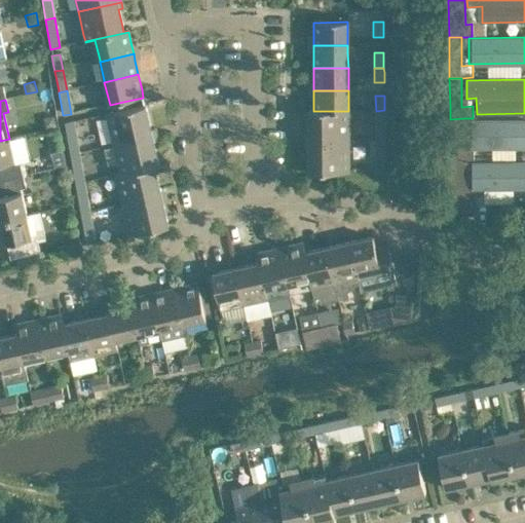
[(150,131),(145,106),(106,115),(113,146),(156,136),(155,129),(150,131)]
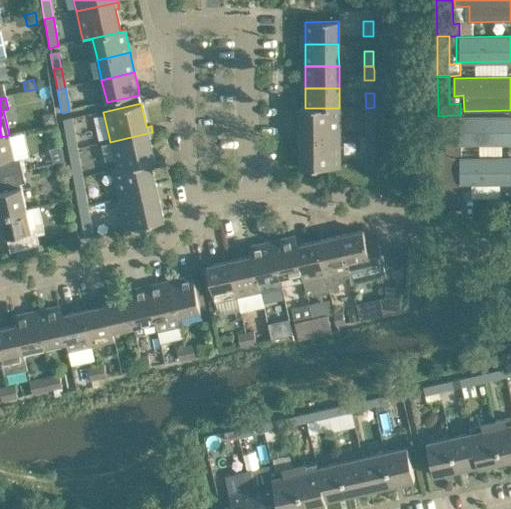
[(374,107),(366,108),(366,119),(366,138),(374,138),(374,119),(374,107)]
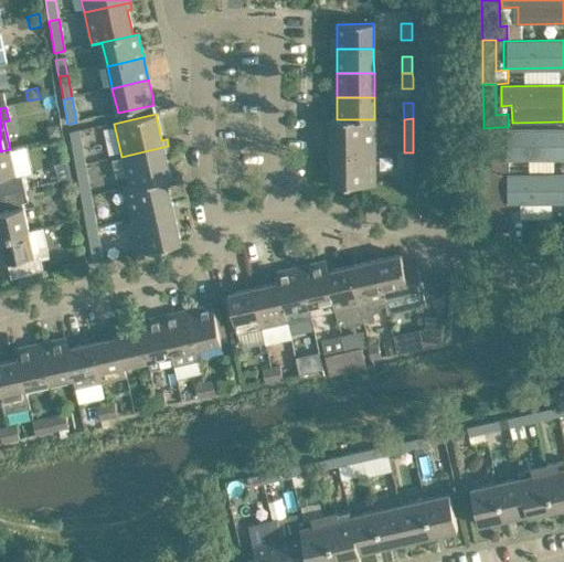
[(327,146),(327,152),(374,152),(374,131),(374,119),(337,119),(331,119),(331,131),(331,146),(327,146)]
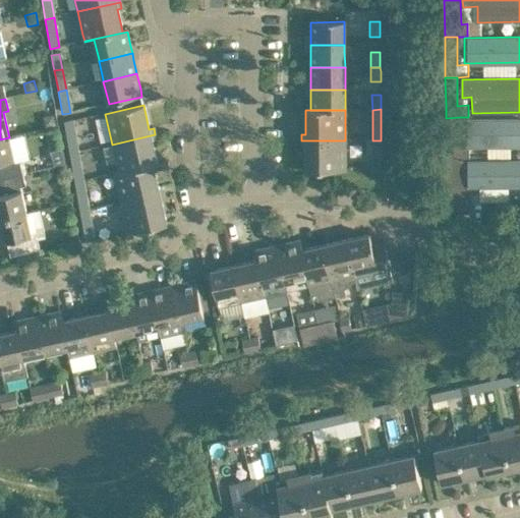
[(53,116),(43,119),(45,128),(55,126),(53,116)]
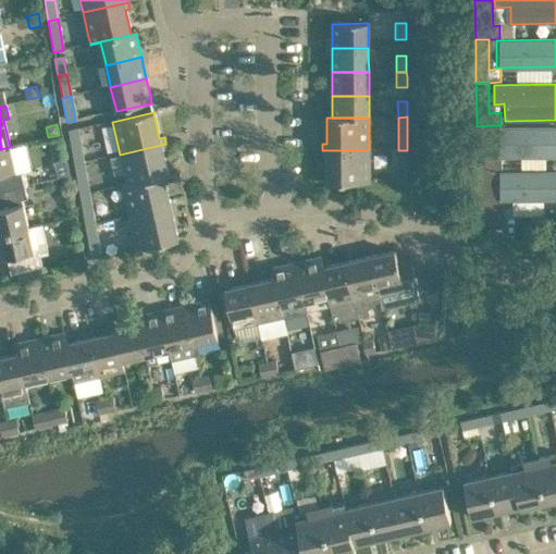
[(492,158),(492,125),(477,126),(477,158),(477,171),(489,171),(502,171),(502,158),(492,158)]
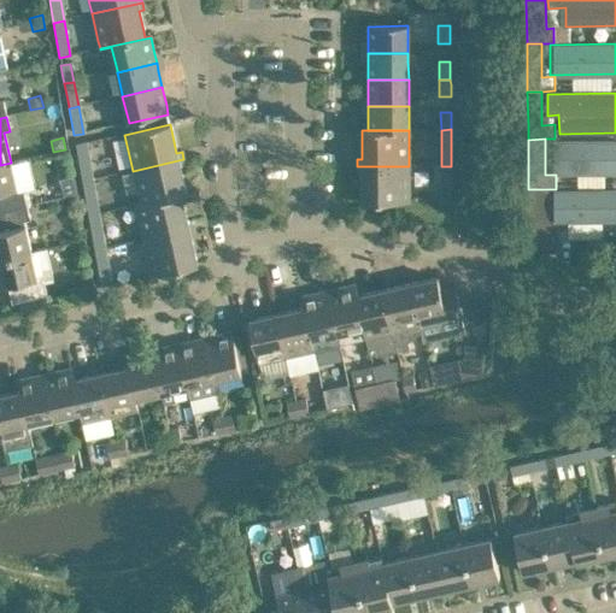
[(615,142),(555,143),(555,171),(615,170),(615,142)]
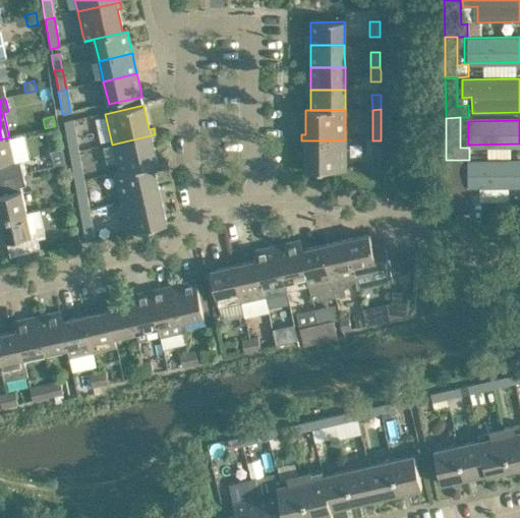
[(72,121),(63,122),(69,154),(77,152),(72,121)]
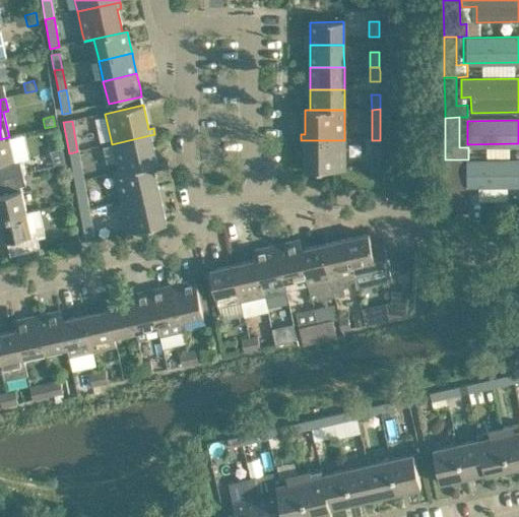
[(114,174),(156,165),(151,141),(155,140),(154,134),(112,144),(118,173),(114,174)]
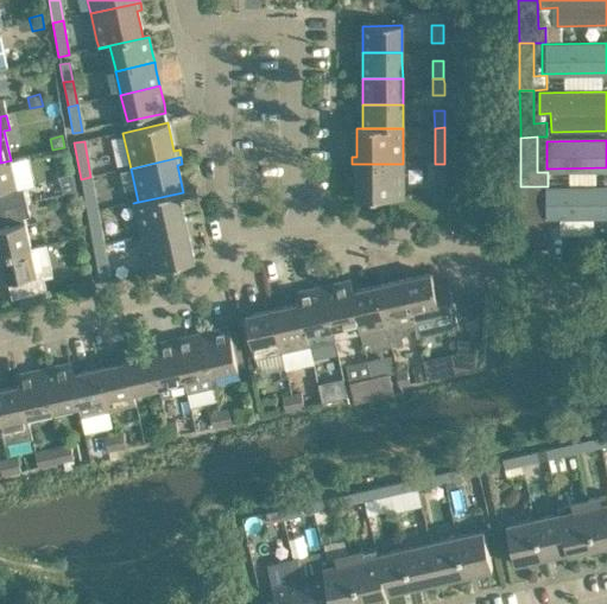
[(17,191),(11,160),(0,163),(0,210),(26,204),(23,190),(17,191)]
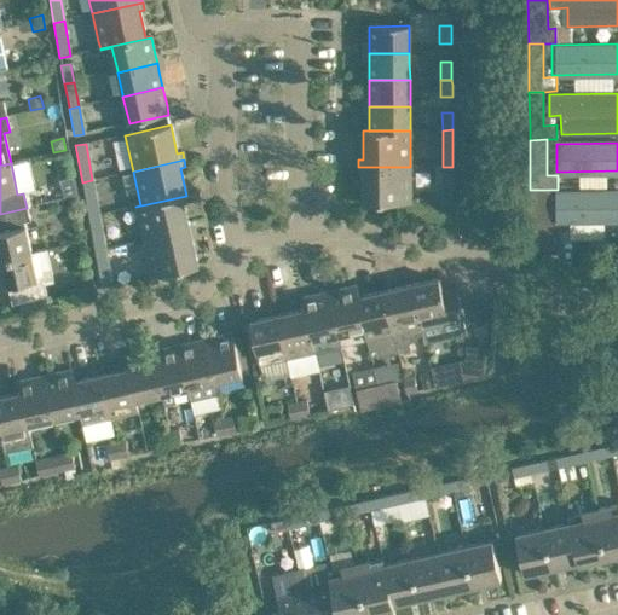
[(358,174),(363,174),(364,204),(410,203),(410,173),(410,167),(358,167),(358,174)]
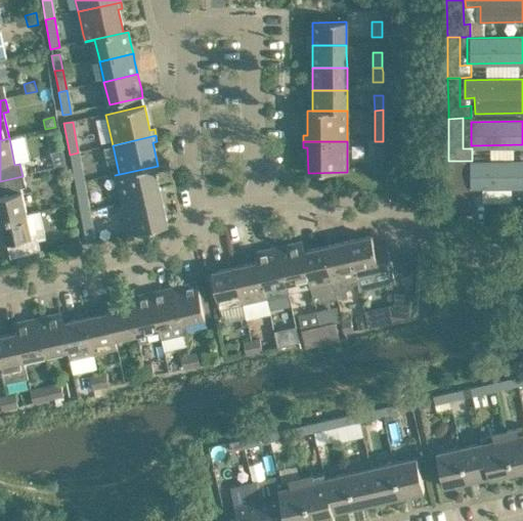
[(375,141),(375,146),(375,156),(375,172),(384,172),(383,146),(383,141),(375,141)]
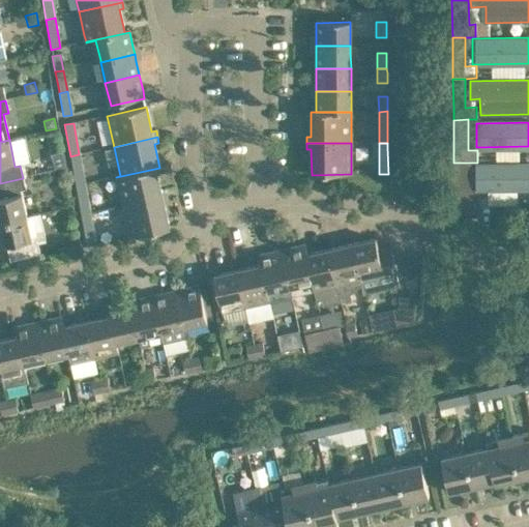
[(61,153),(51,155),(54,170),(64,168),(61,153)]
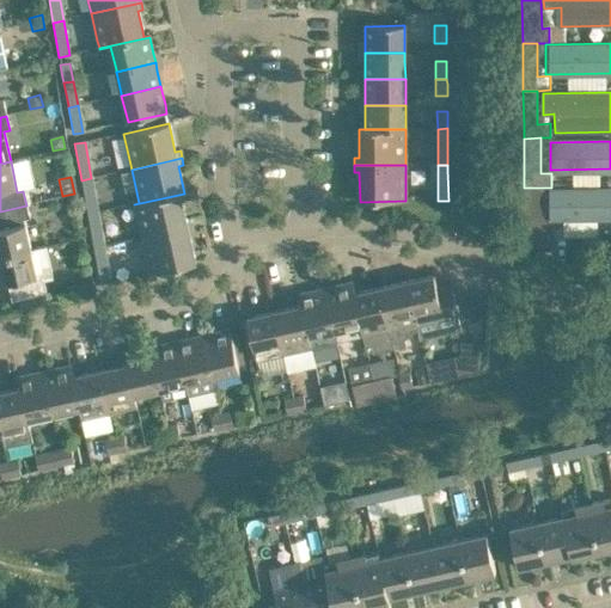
[(91,178),(81,180),(87,215),(98,213),(91,178)]
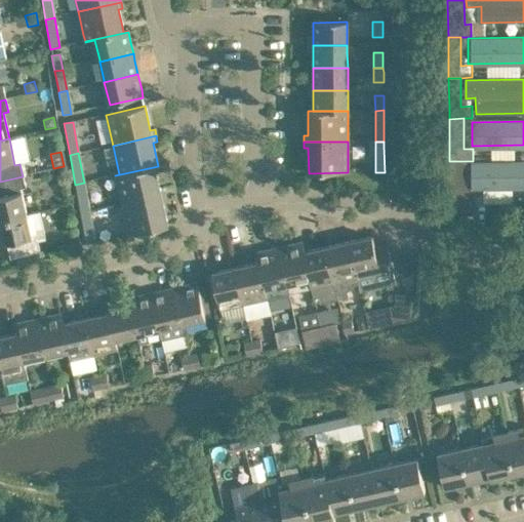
[(460,184),(460,161),(449,161),(449,184),(460,184)]
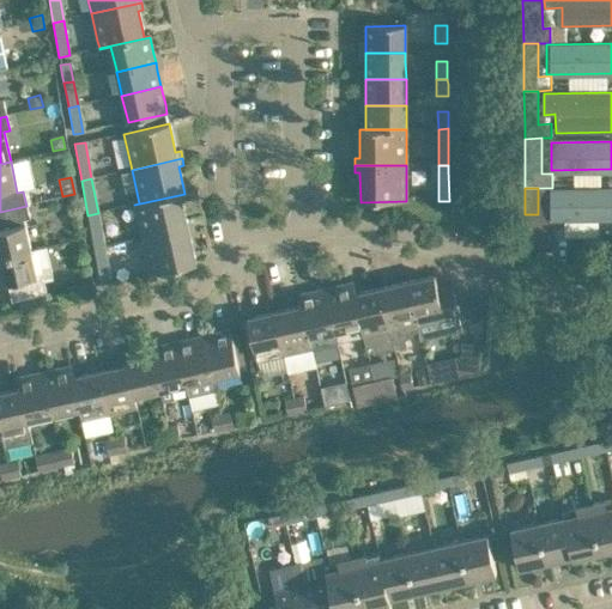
[(611,188),(546,189),(547,219),(611,219),(611,188)]
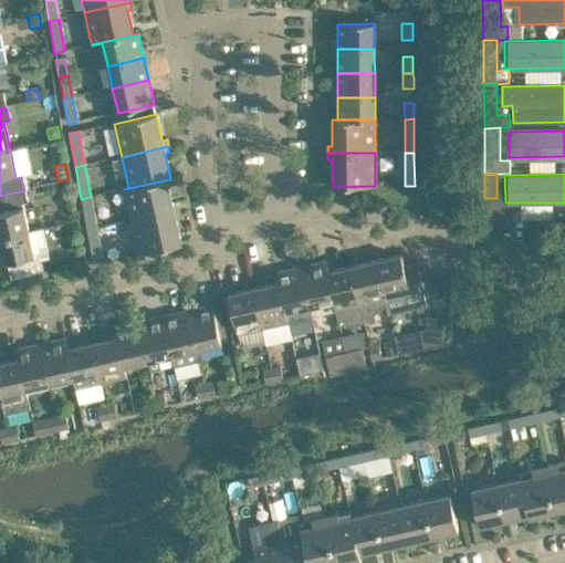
[(173,206),(166,180),(171,179),(170,179),(124,189),(132,221),(178,211),(177,205),(173,206)]
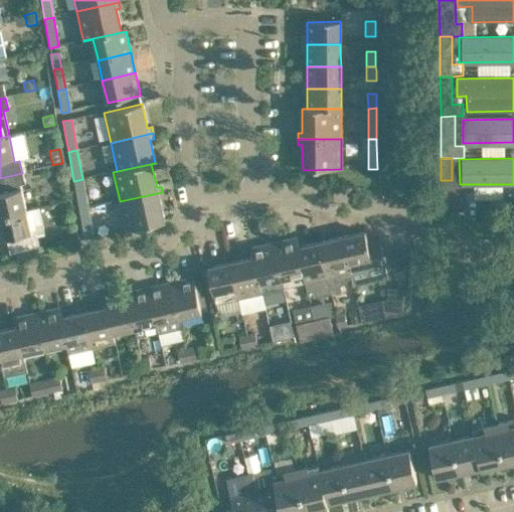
[(0,216),(26,211),(21,190),(20,186),(25,185),(22,173),(17,174),(0,178),(0,216)]
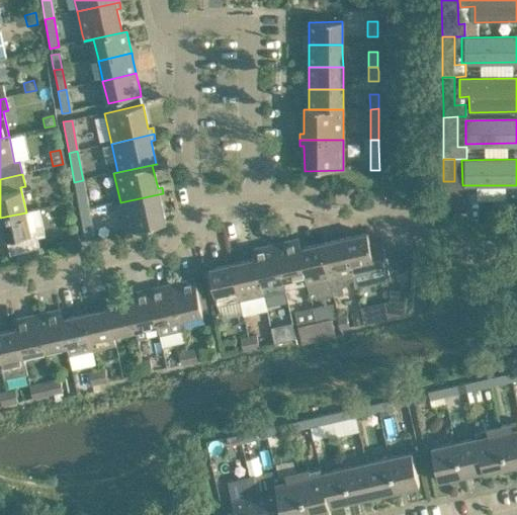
[(83,180),(74,182),(80,211),(88,209),(83,180)]
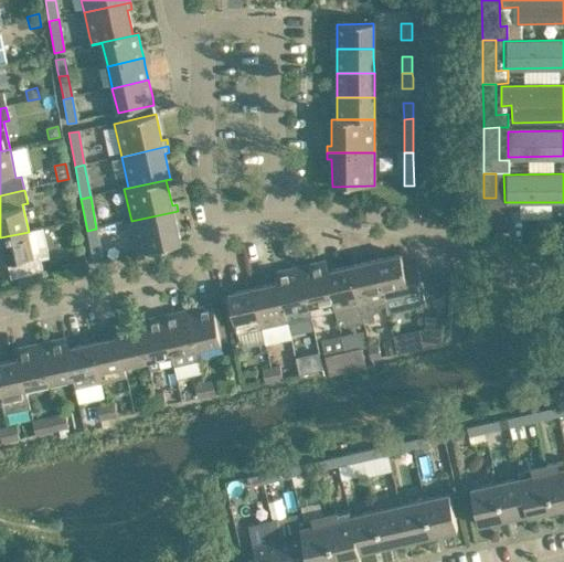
[(485,219),(509,218),(509,204),(485,204),(485,219)]
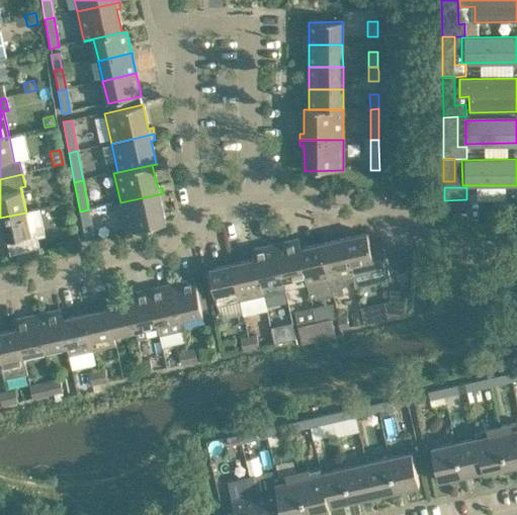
[(127,233),(165,224),(160,199),(164,199),(163,193),(120,202),(127,233)]
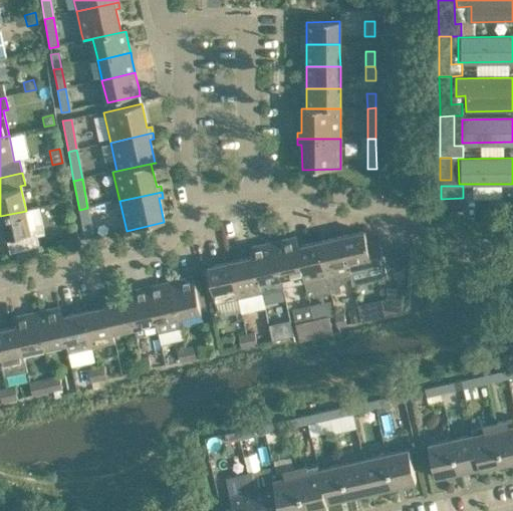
[(87,208),(79,210),(84,240),(92,238),(87,208)]
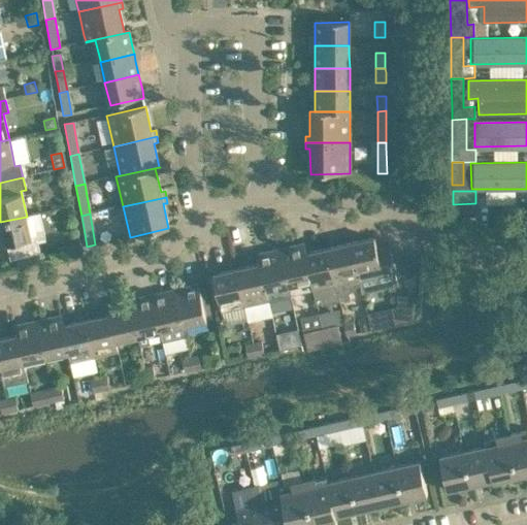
[(27,217),(0,222),(0,247),(6,245),(9,244),(11,250),(9,250),(11,260),(9,261),(9,262),(14,261),(30,257),(40,255),(37,243),(45,241),(39,215),(27,217)]
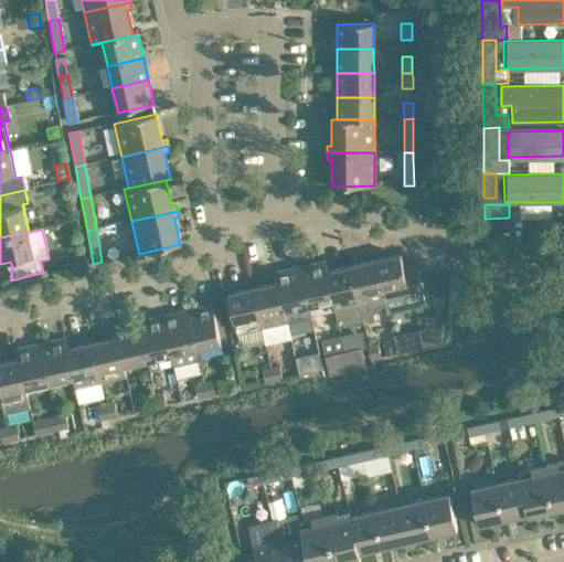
[(386,260),(375,262),(385,306),(384,306),(386,316),(387,316),(398,313),(422,307),(425,307),(424,299),(422,293),(423,293),(419,276),(416,264),(403,266),(401,256),(386,260)]
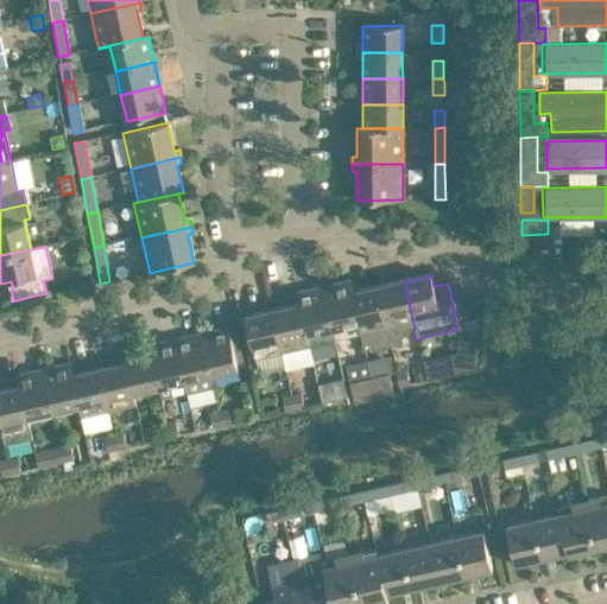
[(349,281),(348,283),(361,336),(364,348),(371,345),(372,351),(373,351),(390,348),(391,347),(378,287),(359,292),(352,293),(349,281)]
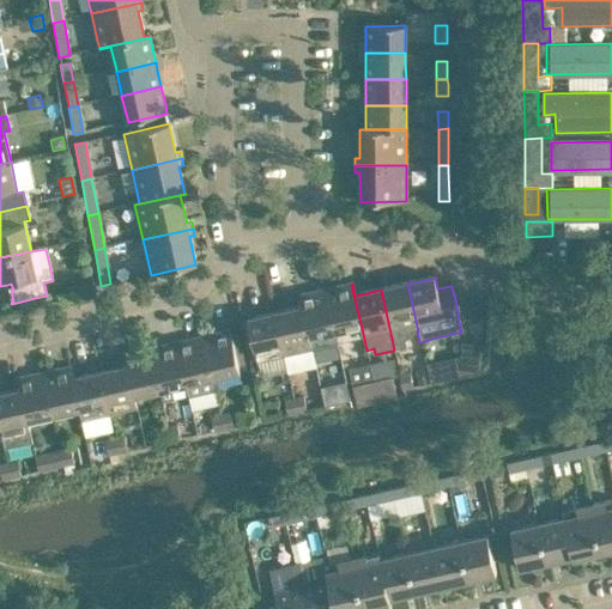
[(391,287),(381,290),(394,349),(404,348),(403,342),(417,332),(418,332),(407,284),(391,287)]
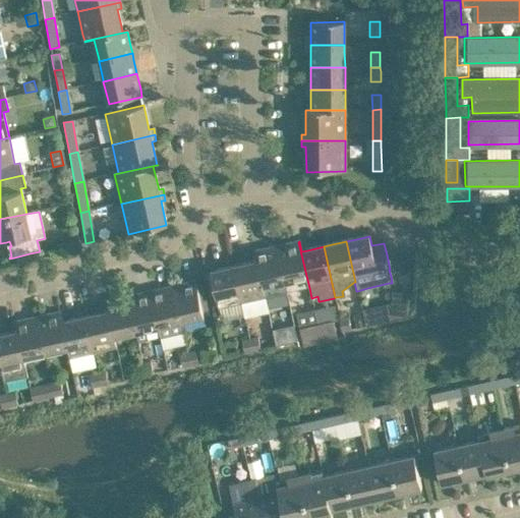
[(298,242),(276,247),(284,283),(286,293),(292,292),(309,288),(298,242)]
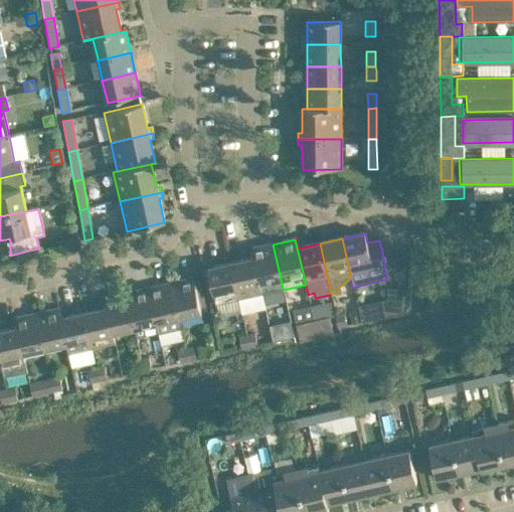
[(250,249),(249,249),(251,259),(252,259),(259,286),(260,285),(262,295),(283,290),(281,280),(273,244),(250,249)]
